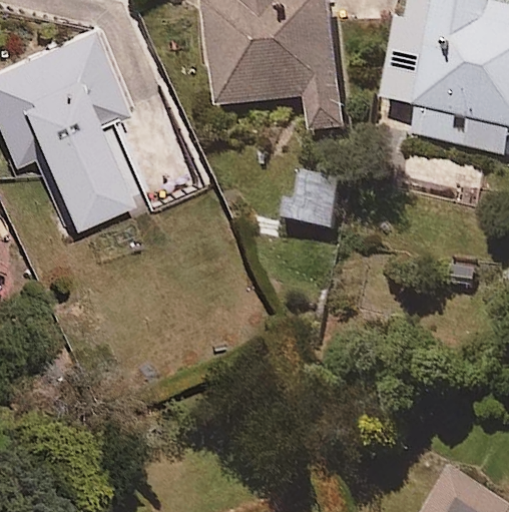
[(329,0),(199,0),(210,105),(303,96),(306,130),(341,126),(329,0)]
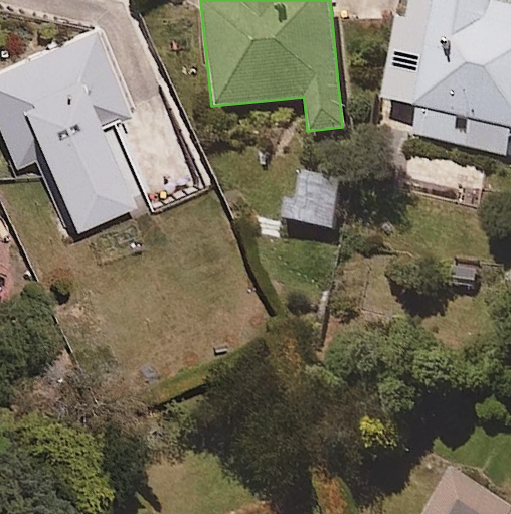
[(510,0),(401,0),(379,96),(416,105),(410,133),(502,155),(510,125),(510,0)]
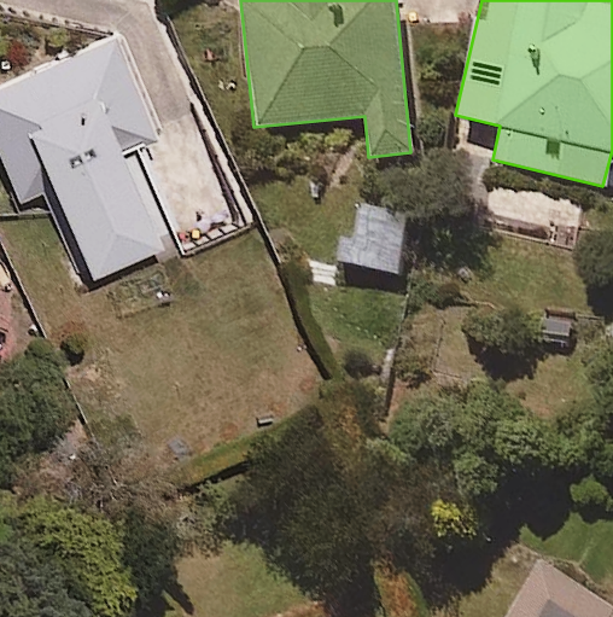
[(149,132),(99,22),(0,65),(0,173),(11,197),(35,186),(75,274),(168,233),(127,141),(149,132)]
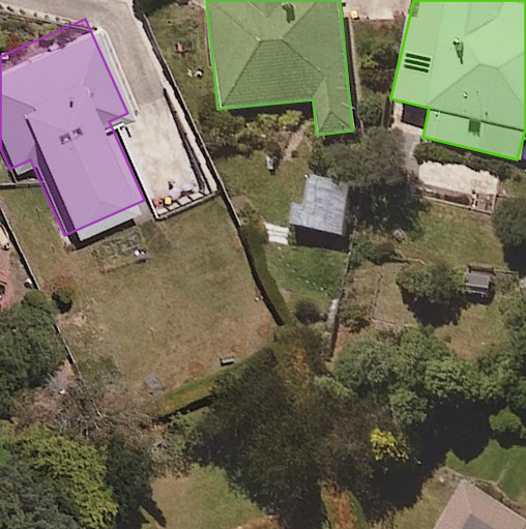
[(352,172),(312,165),(301,226),(342,233),(352,172)]
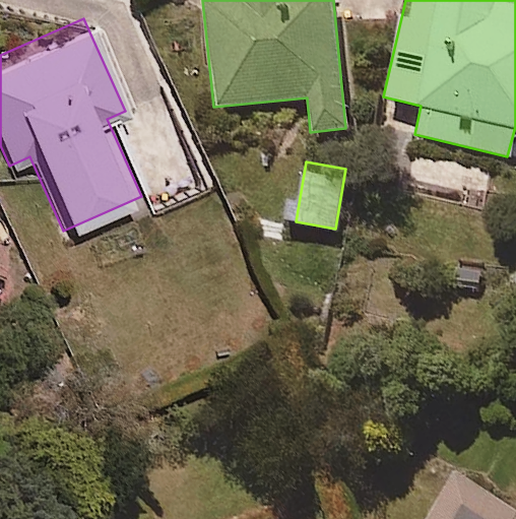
[(515,518),(515,506),(462,470),(430,518),(515,518)]
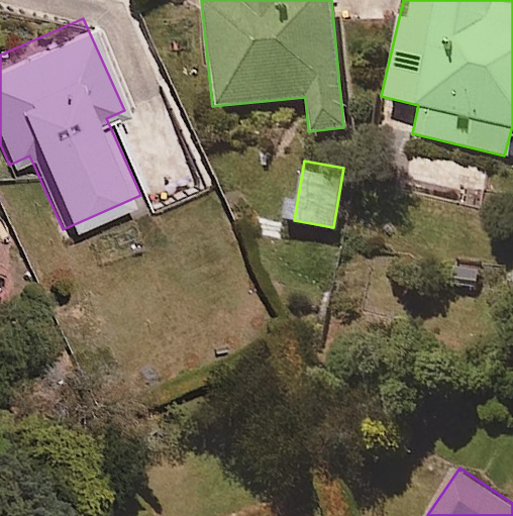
All buildings are outlined.
